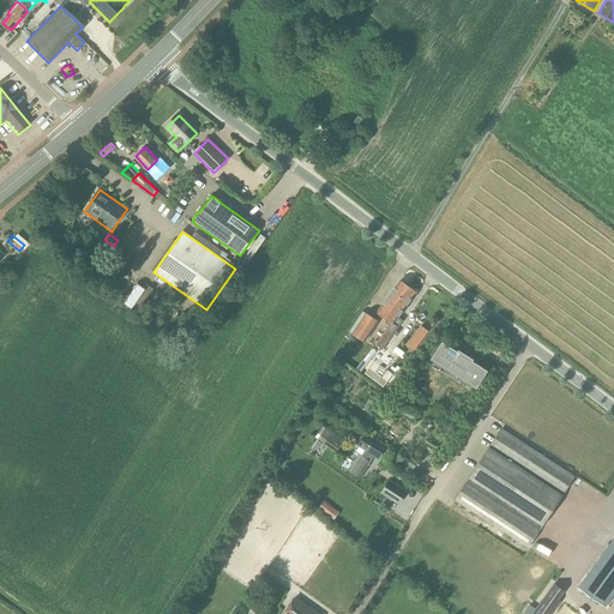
[(384,318),(408,287),(401,281),(386,299),(387,299),(377,313),(384,318)]
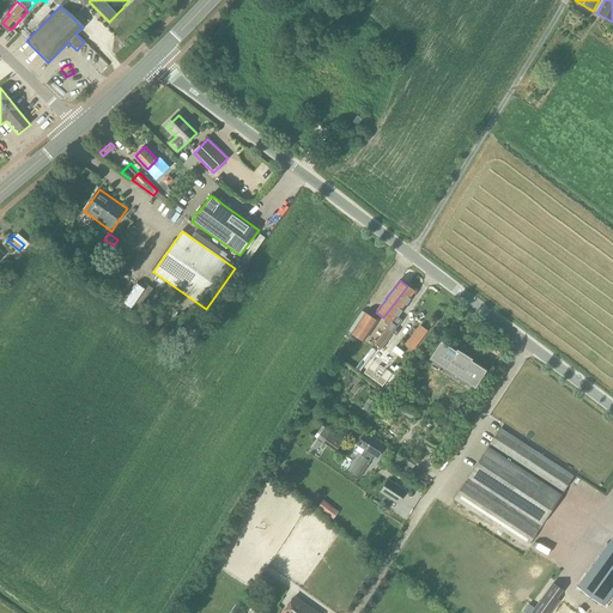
[(407,286),(383,317),(390,322),(375,344),(380,349),(400,321),(396,319),(402,310),(416,292),(407,286)]
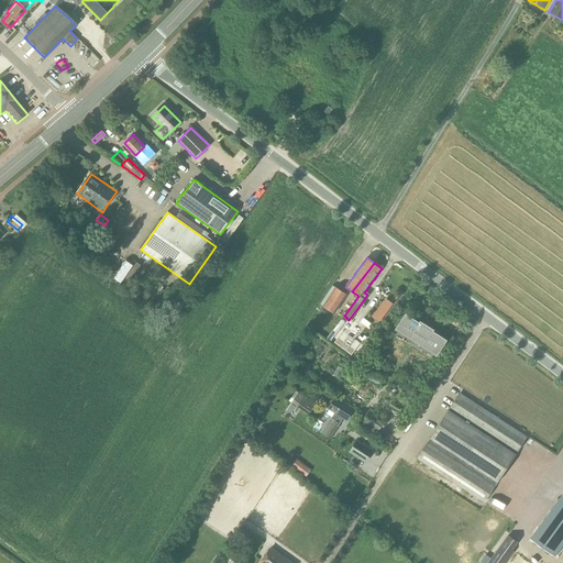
[(344,293),(333,286),(322,304),(324,305),(331,309),(333,310),(344,293)]
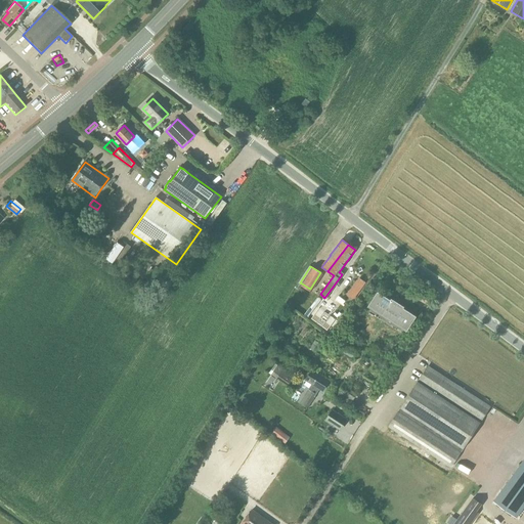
[(302,284),(298,291),(305,294),(308,288),(302,284)]
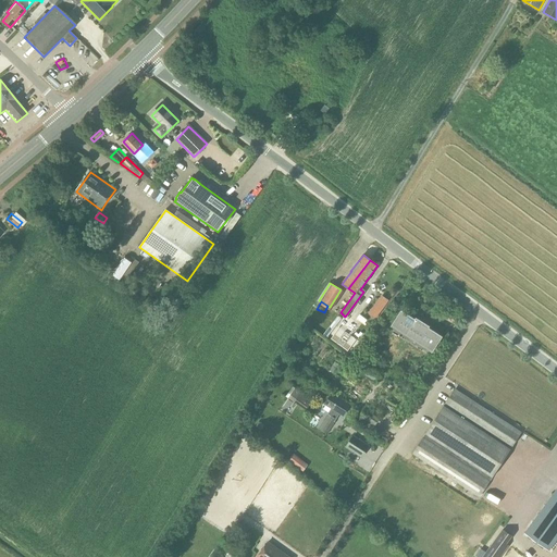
[(374,304),(368,313),(375,319),(382,308),(374,304)]
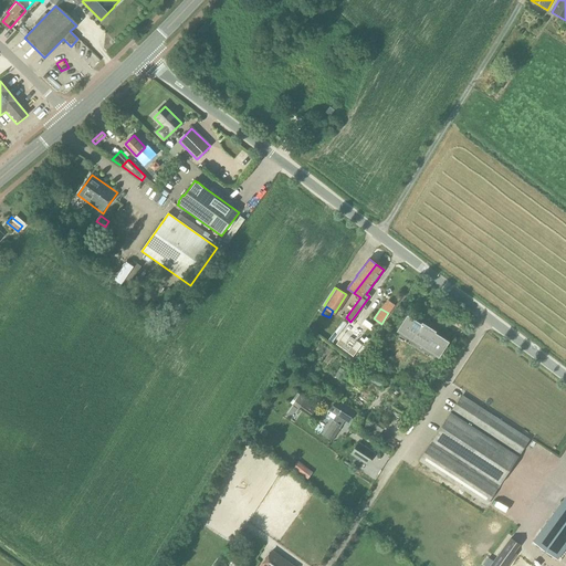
[(399,332),(440,357),(450,341),(437,334),(438,333),(423,324),(423,325),(409,316),(399,332)]
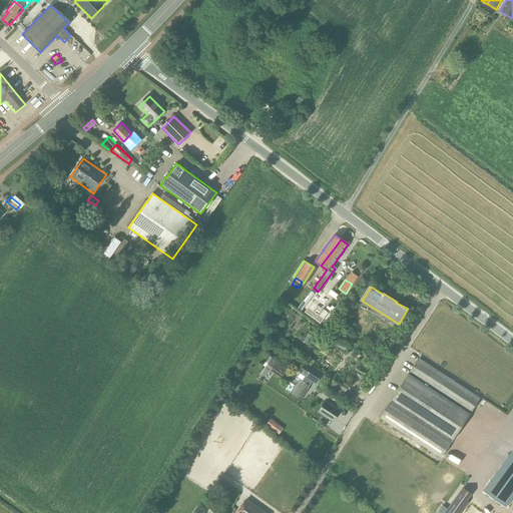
[(289,305),(294,309),(300,300),(295,296),(289,305)]
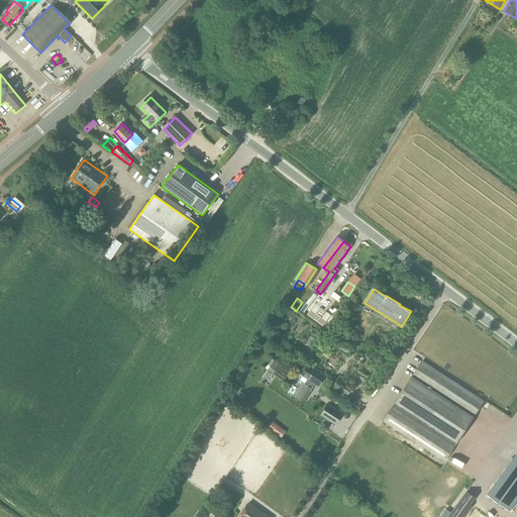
[(312,299),(303,312),(318,324),(328,312),(312,299)]
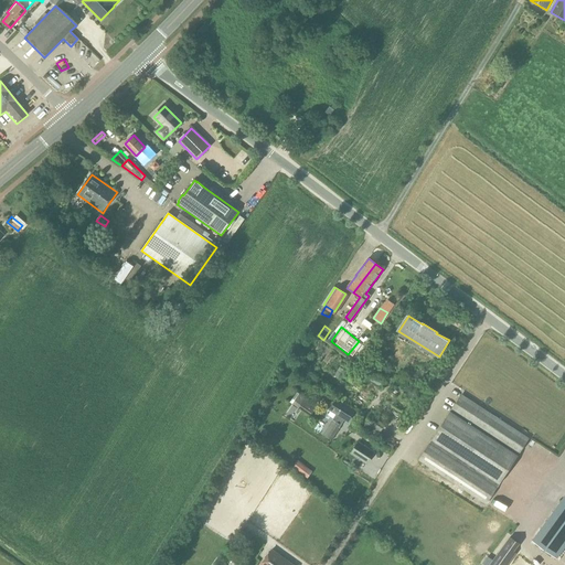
[(380,386),(386,377),(373,370),(368,379),(380,386)]
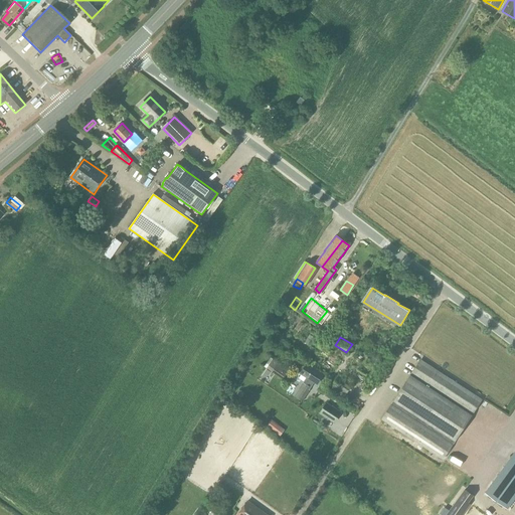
[(286,381),(291,373),(273,360),(267,369),(272,372),(286,381)]
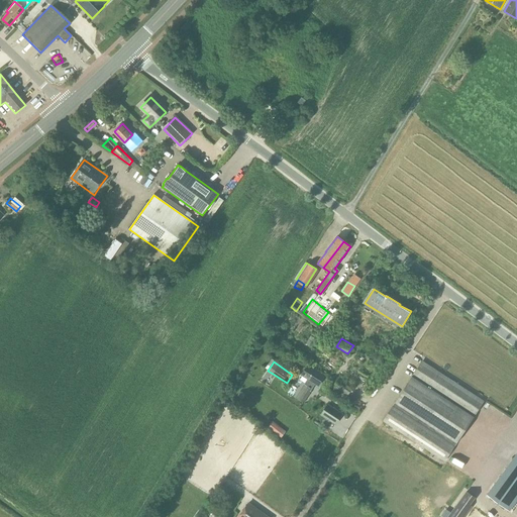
[(445,461),(484,402),(422,362),(383,421),(445,461)]
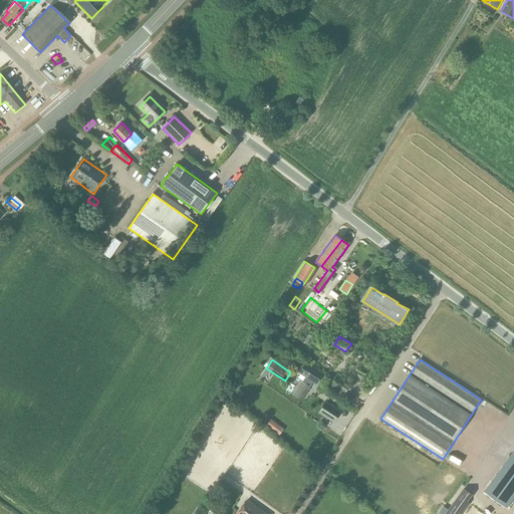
[(316,383),(322,374),(306,363),(304,365),(302,365),(300,368),(301,371),(300,373),(306,377),(294,396),(302,401),(313,382),(316,383)]
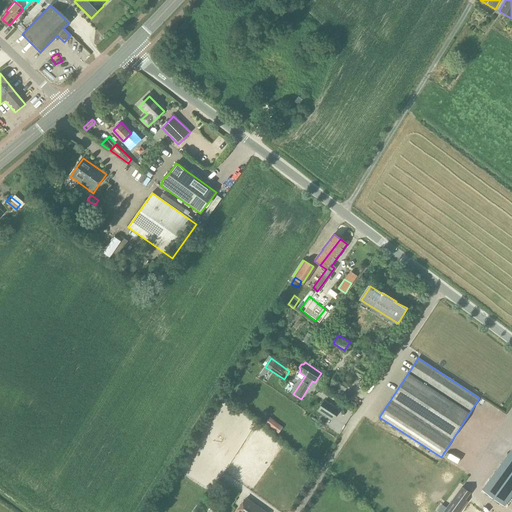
[(343,394),(350,382),(337,374),(330,386),(343,394)]
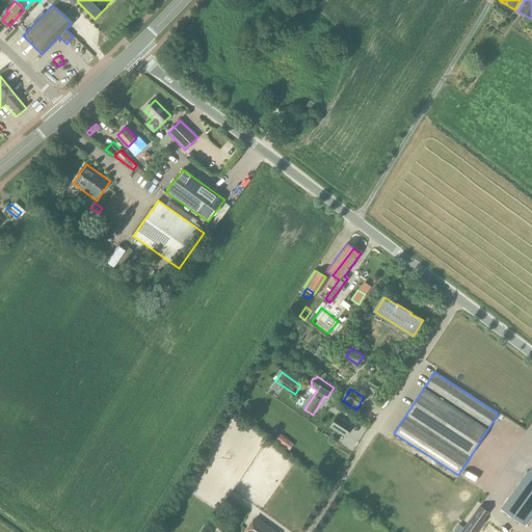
[(345,436),(351,426),(337,417),(330,427),(345,436)]
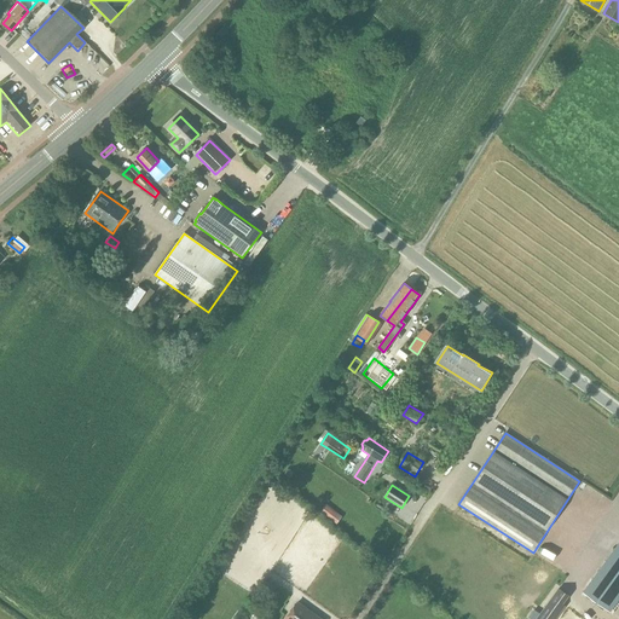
[(323,504),(317,512),(334,525),(340,516),(323,504)]
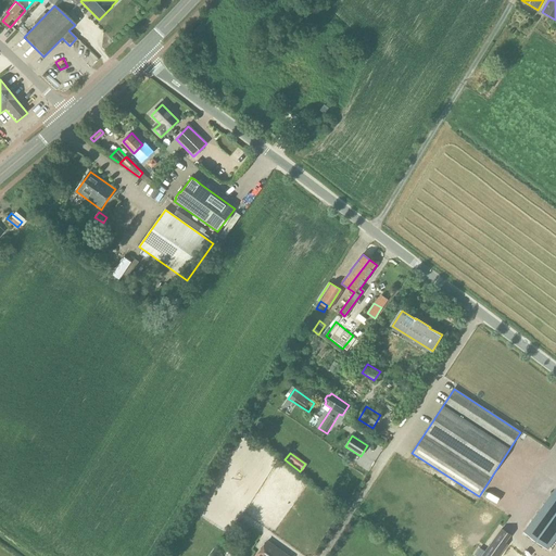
[(555,536),(555,484),(523,531),(547,550),(555,536)]
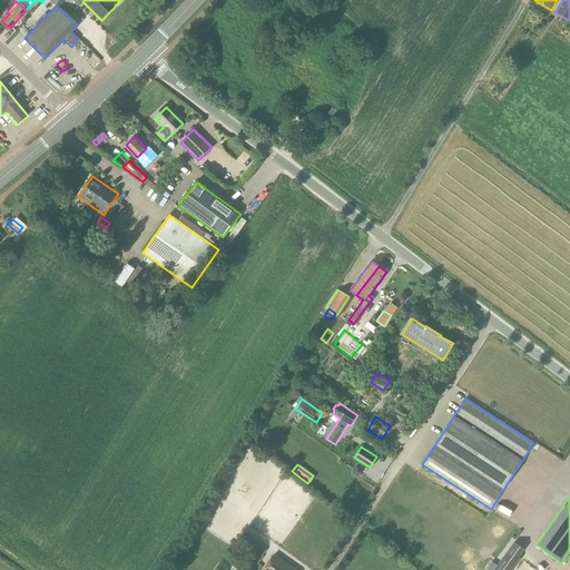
[(507,569),(523,549),(513,542),(492,569),(507,569)]
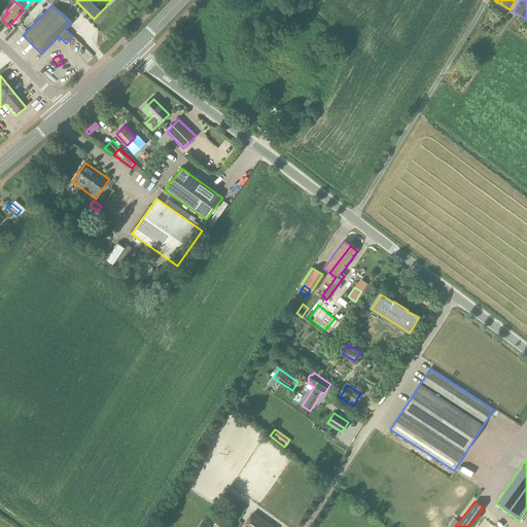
[(273,526),(254,513),(244,526),(273,526)]
